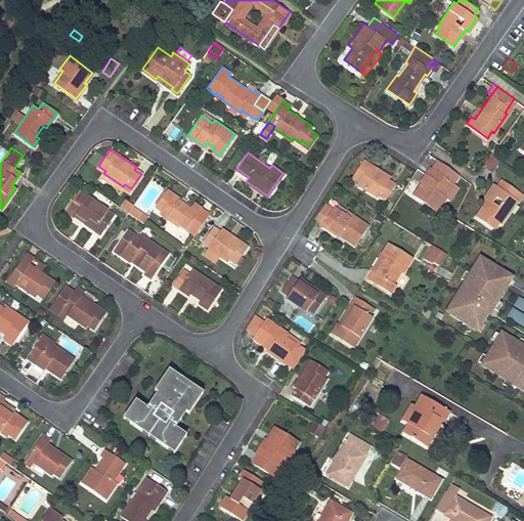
[(459,173),(437,158),(431,168),(429,167),(420,180),(422,181),(412,194),(436,210),(445,196),(443,194),(459,173)]
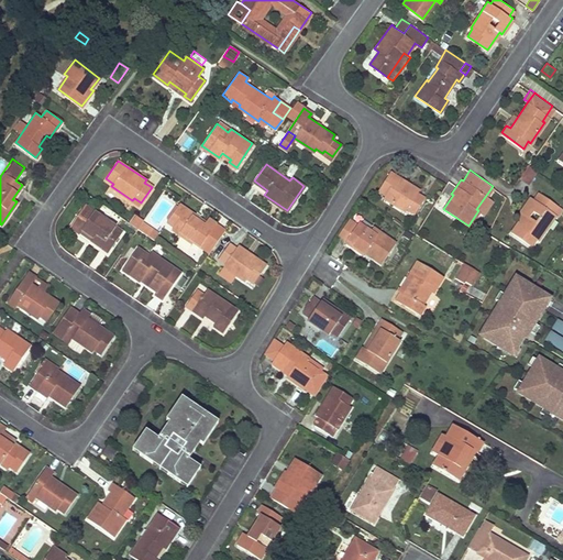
[(418,189),(389,171),(378,189),(387,195),(385,197),(405,210),(406,207),(414,212),(423,197),(417,191),(418,189)]
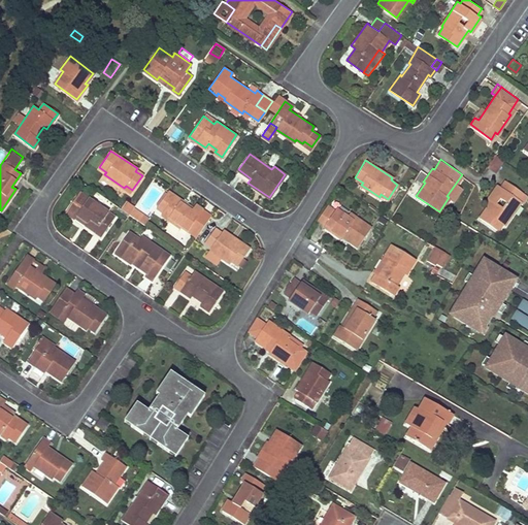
[(505,179),(501,187),(497,184),(484,203),(487,205),(480,216),(498,229),(502,223),(504,225),(522,200),(519,198),(523,192),(505,179)]
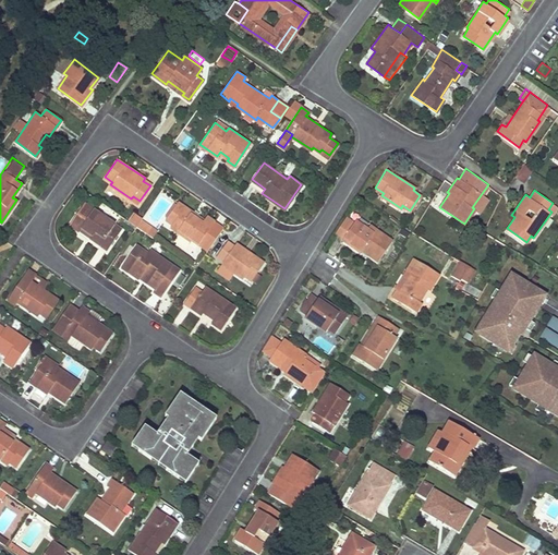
[(203,218),(177,200),(165,218),(171,224),(170,226),(190,240),(191,238),(197,242),(213,219),(206,215),(203,218)]
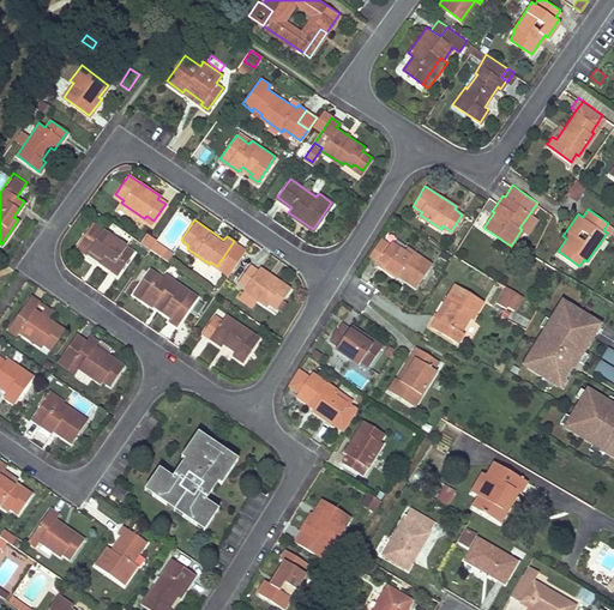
[(133,251),(92,222),(76,247),(86,254),(89,251),(100,259),(98,260),(118,273),(133,251)]
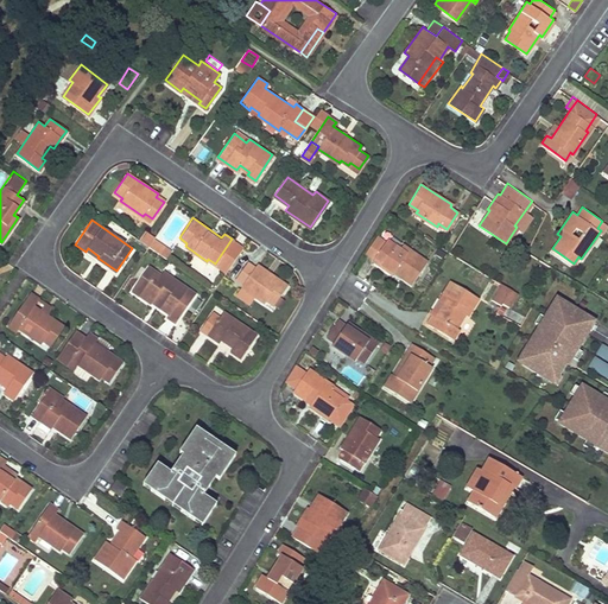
[(153,237),(145,231),(139,239),(147,245),(153,237)]
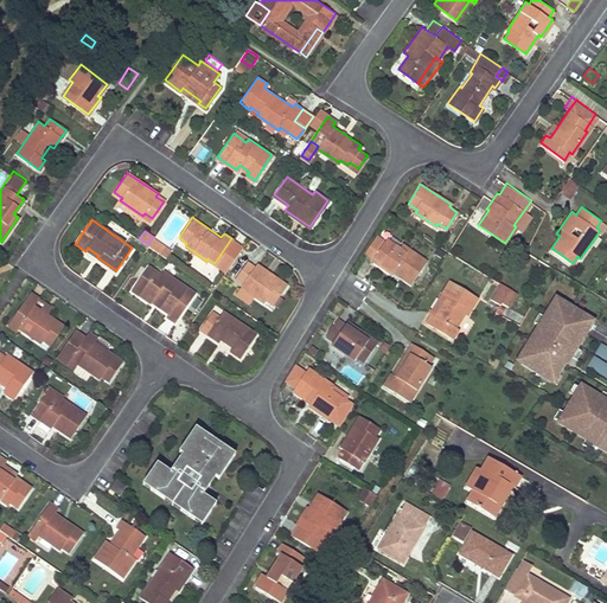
[(164,245),(153,237),(147,244),(159,252),(164,245)]
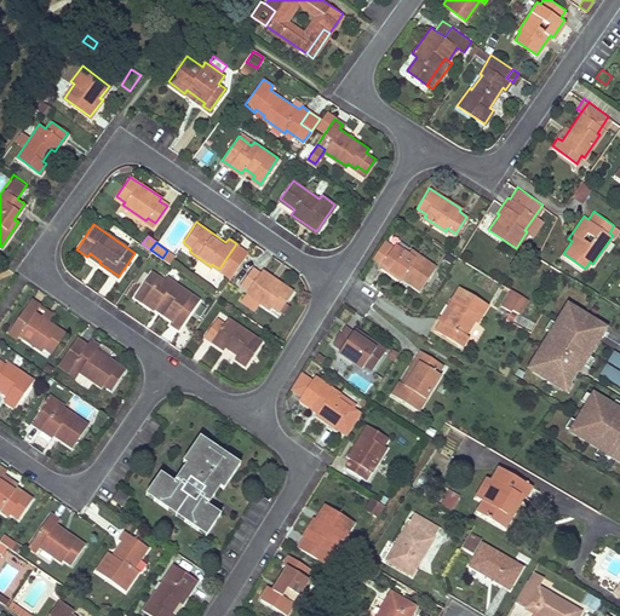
[(229,276),(246,251),(236,243),(219,269),(229,276)]
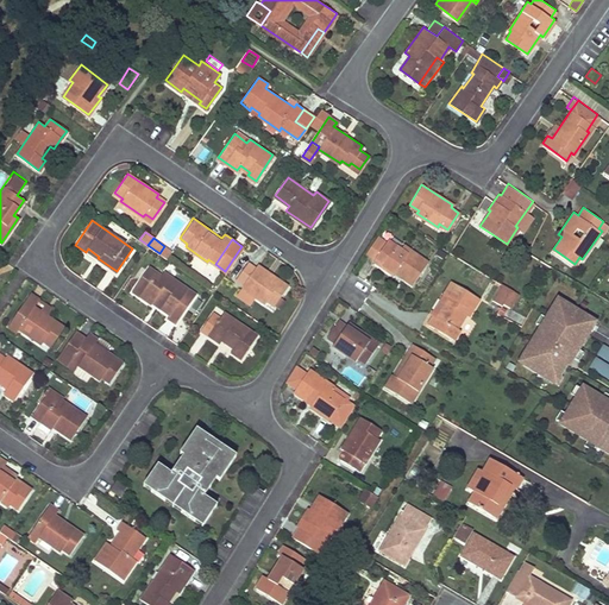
[(401,249),(388,239),(383,246),(375,258),(374,262),(393,273),(394,271),(412,283),(427,260),(403,244),(401,249)]
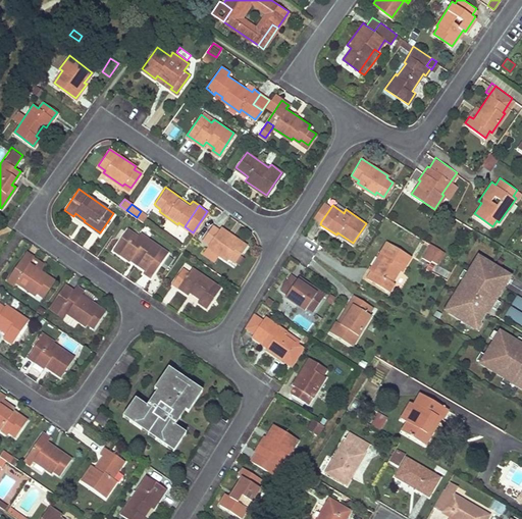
[(321,221),(328,211),(321,206),(314,217),(321,221)]
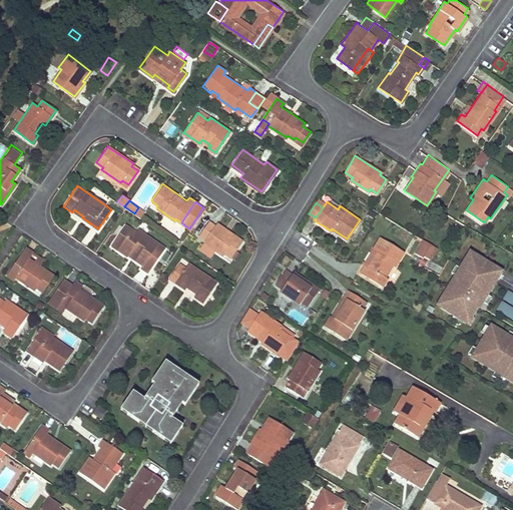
[(224,252),(230,256),(241,239),(216,222),(215,224),(208,220),(198,234),(205,238),(203,241),(222,255),(224,252)]
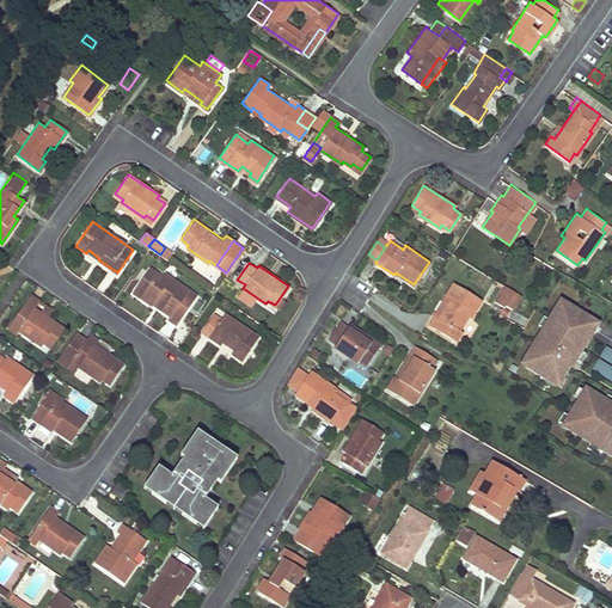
[(150,268),(132,292),(151,305),(153,302),(170,315),(167,319),(177,325),(199,296),(164,272),(161,276),(150,268)]
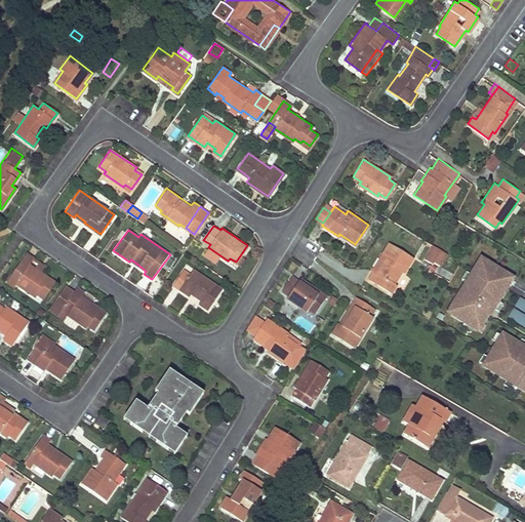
[(403,271),(411,256),(389,243),(382,252),(387,255),(376,273),(373,271),(369,278),(391,291),(396,284),(394,282),(401,270),(403,271)]
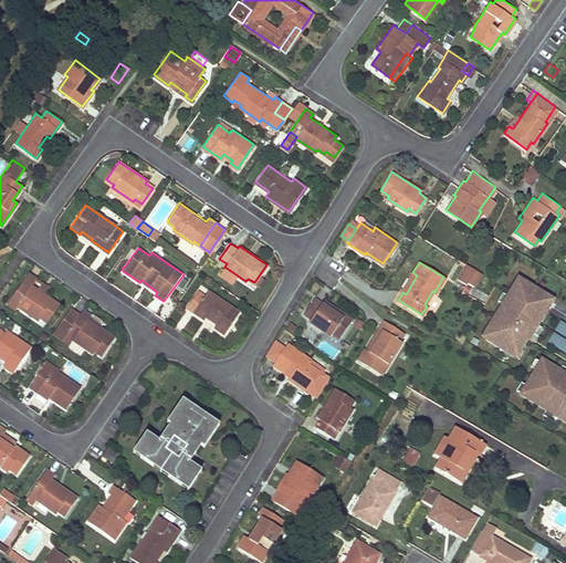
[(461,282),(470,267),(462,262),(453,277),(461,282)]
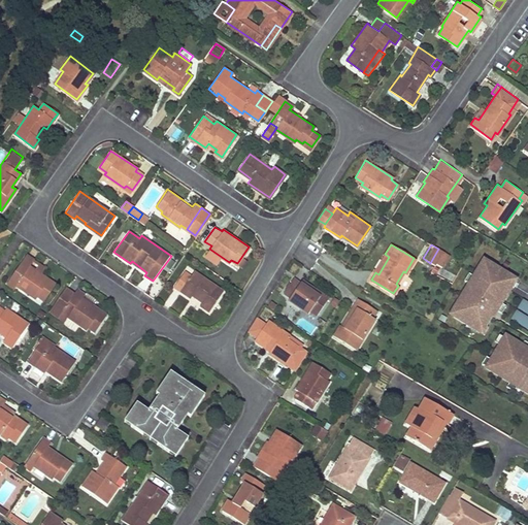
[(378,274),(389,257),(385,254),(374,271),(375,272),(378,274)]
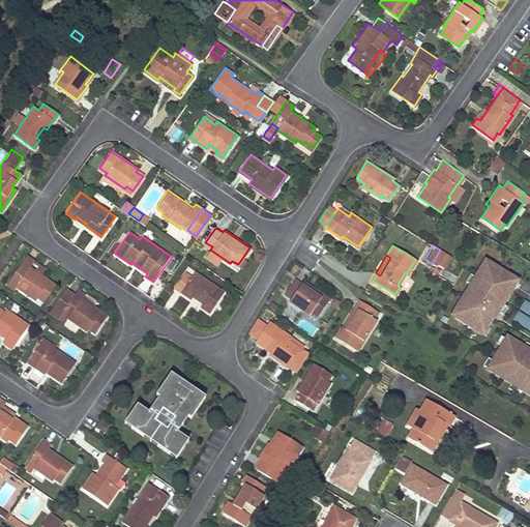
[(29,267),(33,260),(26,256),(6,285),(13,290),(16,286),(35,299),(37,296),(43,300),(55,284),(40,273),(29,267)]
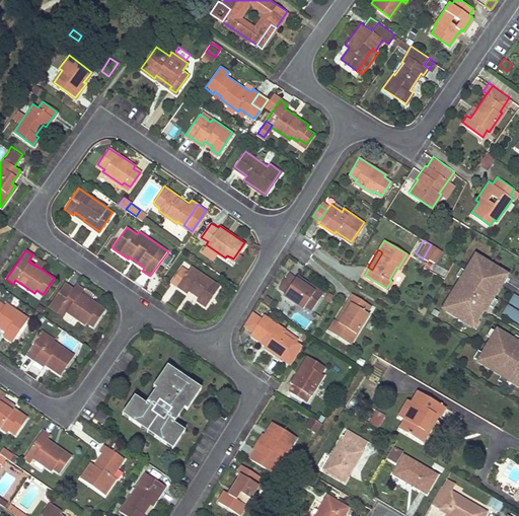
[(474,326),(507,273),(473,251),(441,305),(474,326)]
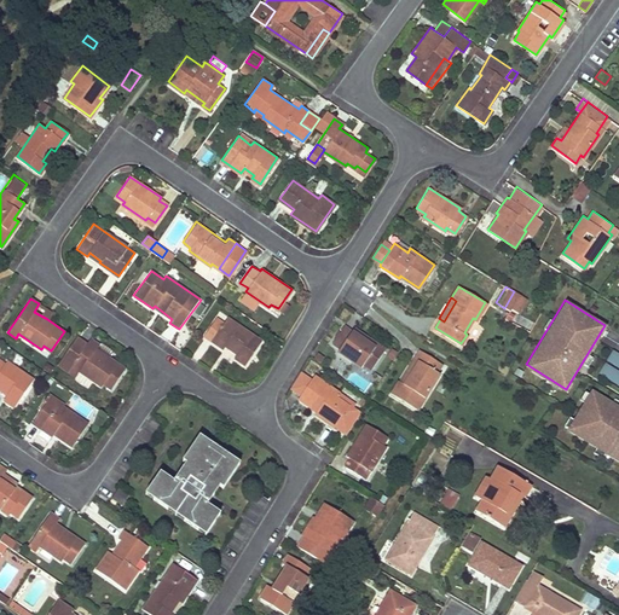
[(52,312),(39,303),(34,312),(47,319),(52,312)]
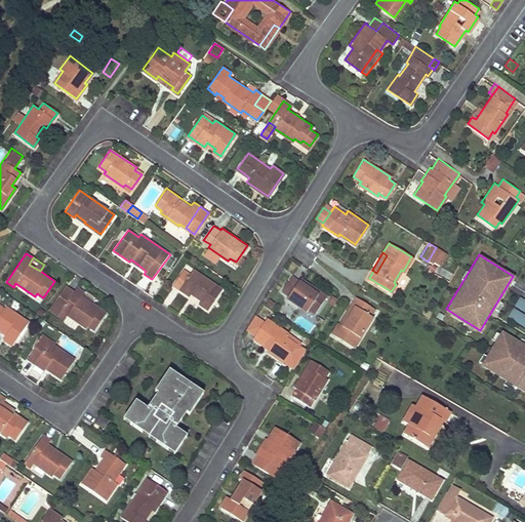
[(184,268),(173,282),(189,293),(192,291),(201,299),(199,302),(207,308),(221,287),(194,267),(190,272),(184,268)]
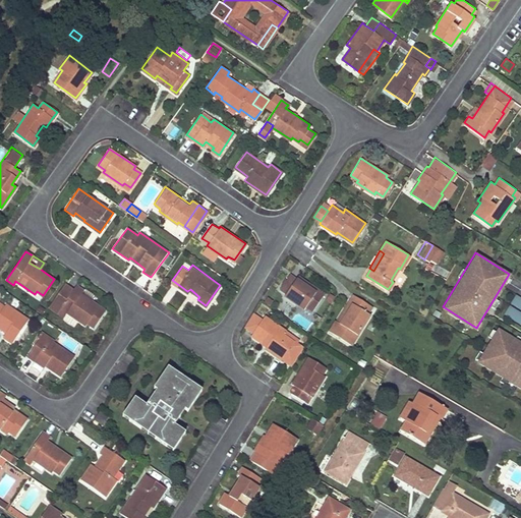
[(305,305),(311,309),(324,293),(297,276),(296,278),(289,274),(279,288),(286,292),(284,296),(303,308),(305,305)]
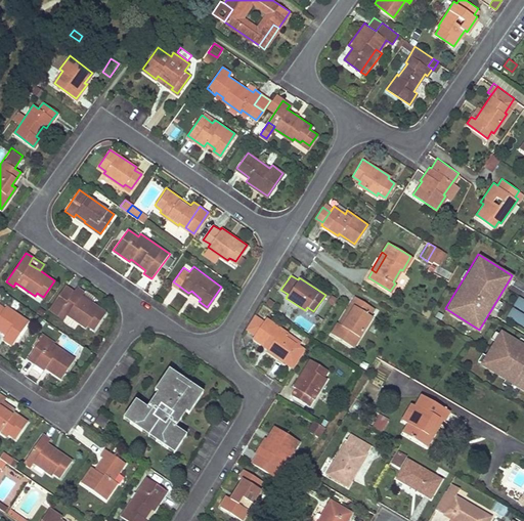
[(74,291),(64,285),(48,308),(57,314),(55,316),(73,329),(79,320),(85,326),(87,323),(93,328),(104,311),(91,302),(95,296),(84,289),(83,291),(76,287),(74,291)]
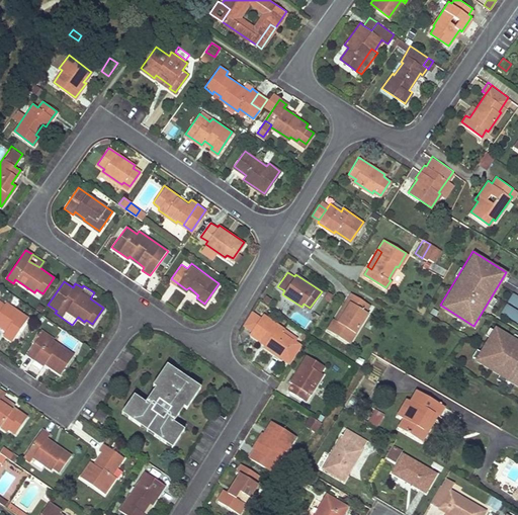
[(323,311),(332,291),(324,288),(316,307),(323,311)]
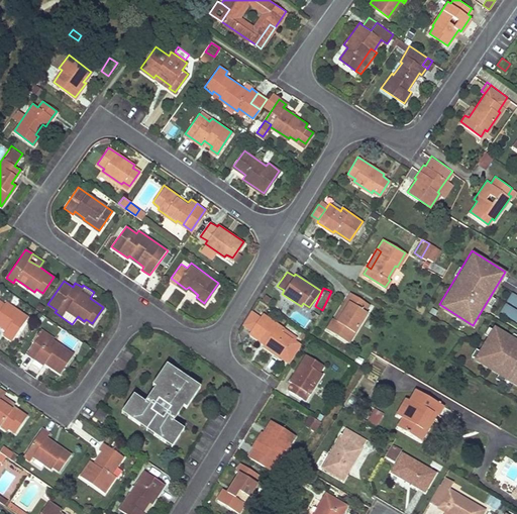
[(516,293),(512,291),(507,299),(516,305),(516,293)]
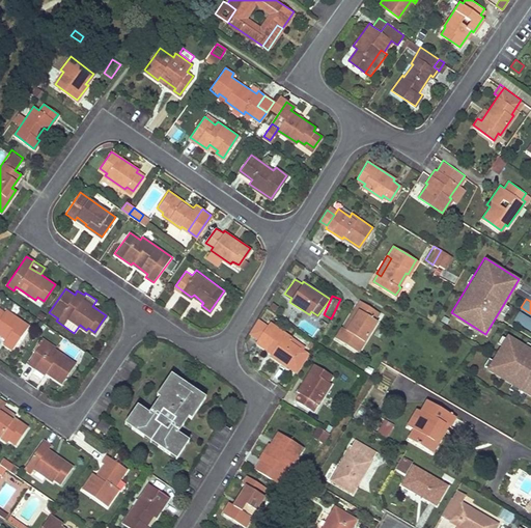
[(341,327),(335,336),(358,350),(376,320),(374,317),(379,311),(360,300),(355,307),(362,312),(356,322),(352,318),(345,330),(342,328),(341,327)]
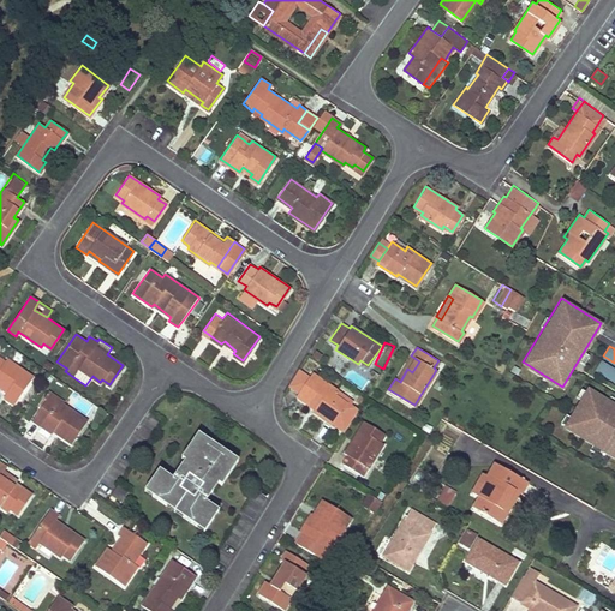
[(412,372),(419,361),(411,355),(396,379),(400,382),(407,369),(412,372)]
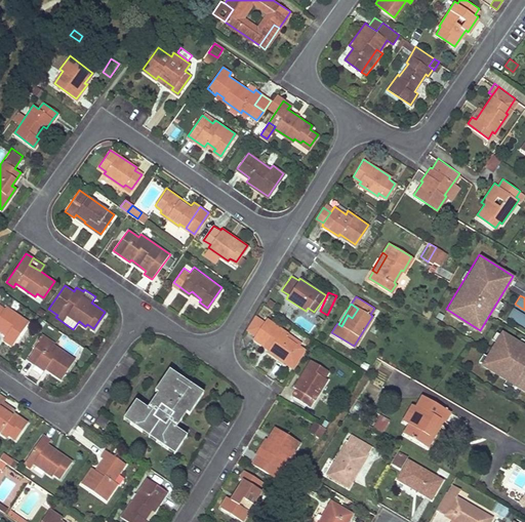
[(4,309),(0,306),(0,330),(6,334),(3,338),(12,345),(28,321),(5,306),(4,309)]
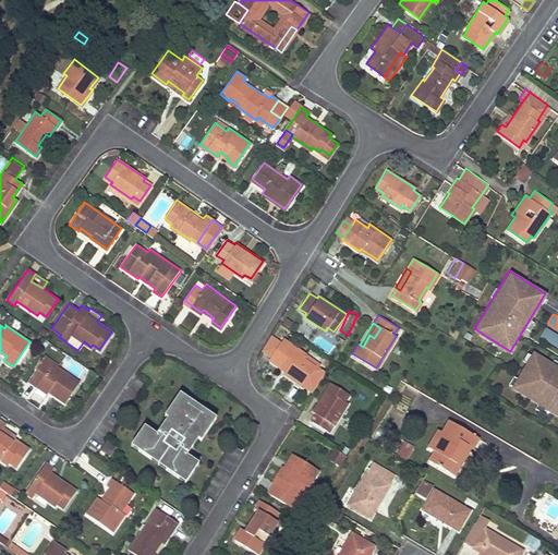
[(557,345),(557,333),(546,325),(541,335),(557,345)]
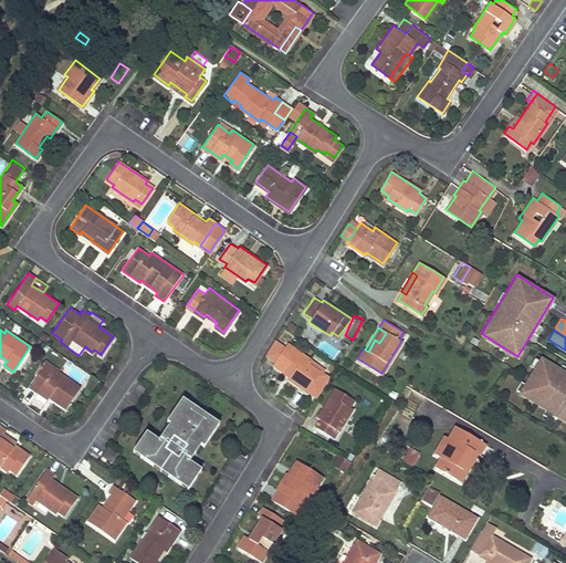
[(308,358),(286,343),(273,363),(290,375),(287,377),(306,391),(307,388),(317,396),(328,377),(320,371),(306,362),(308,358)]
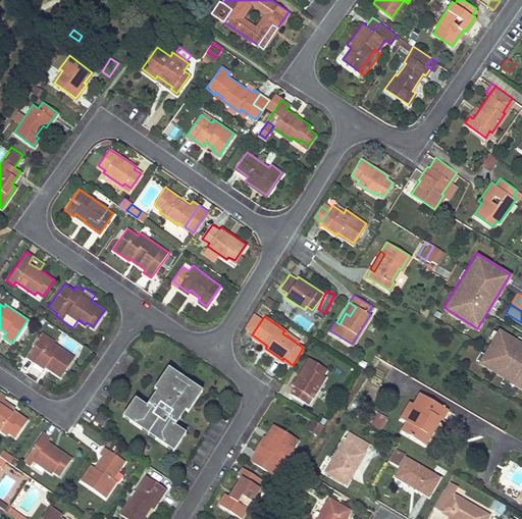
[(52,343),(58,334),(45,325),(37,336),(39,339),(50,346),(52,343)]
